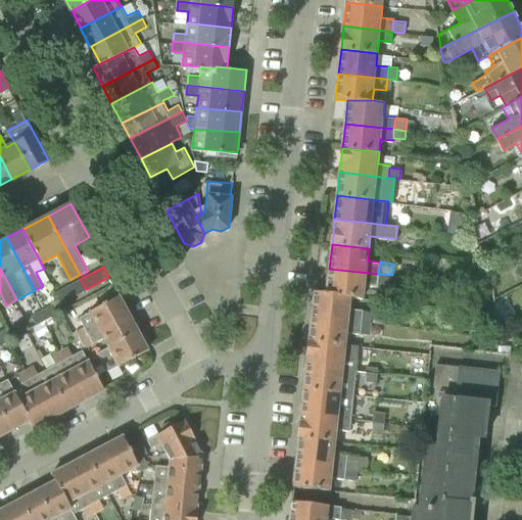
[(326,292),(350,294),(363,295),(364,285),(377,286),(378,274),(329,269),(326,292)]
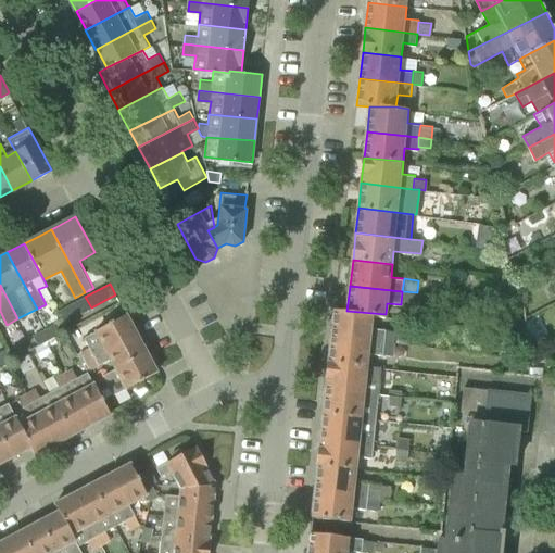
[(416,305),(417,292),(402,291),(401,304),(416,305)]
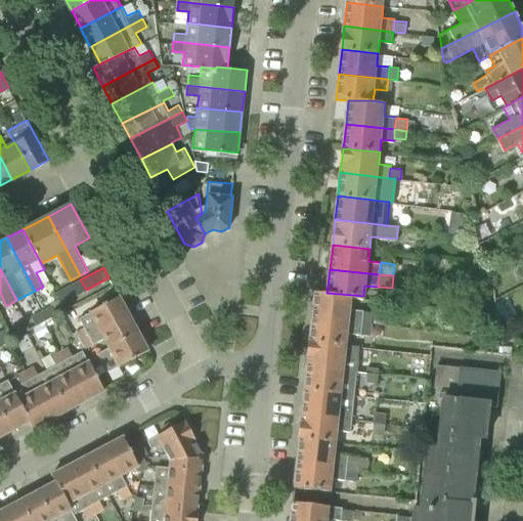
[(56,292),(61,301),(86,290),(80,279),(56,292)]
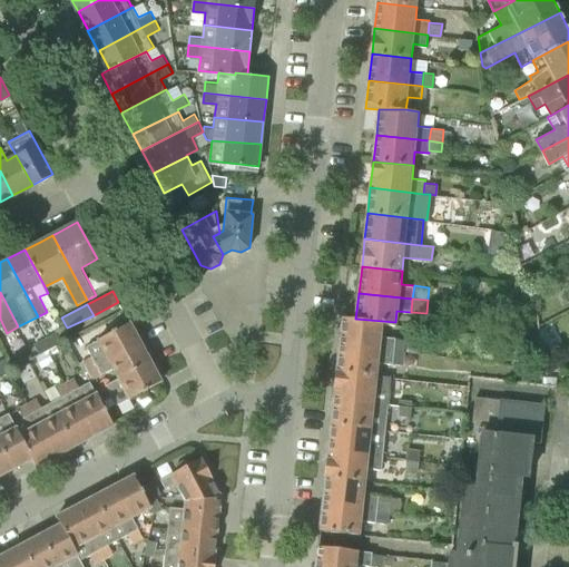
[(340,344),(394,349),(395,338),(382,335),(382,328),(382,321),(355,319),(343,316),(340,344)]
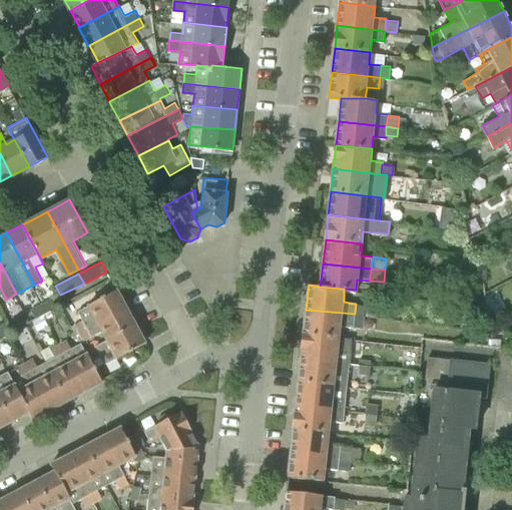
[(74,324),(78,331),(126,306),(117,289),(87,305),(87,306),(78,311),(83,320),(74,324)]
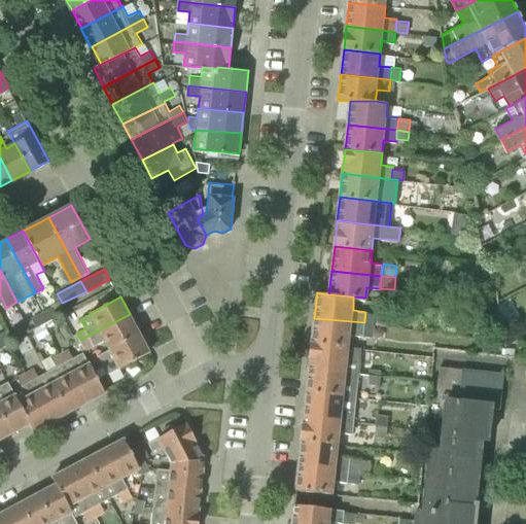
[(48,310),(42,313),(46,320),(56,316),(51,308),(48,310)]
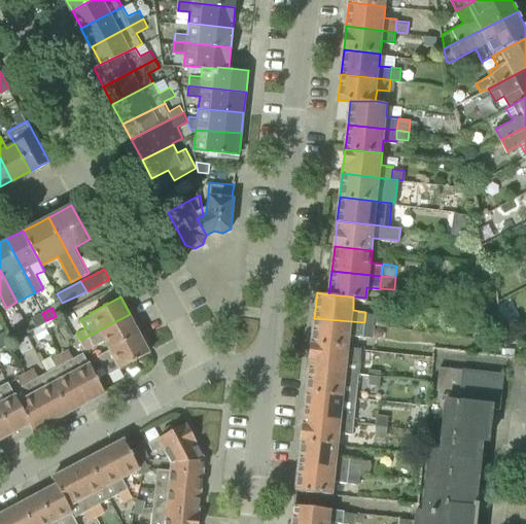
[(377,313),(365,312),(364,322),(370,323),(376,324),(377,313)]
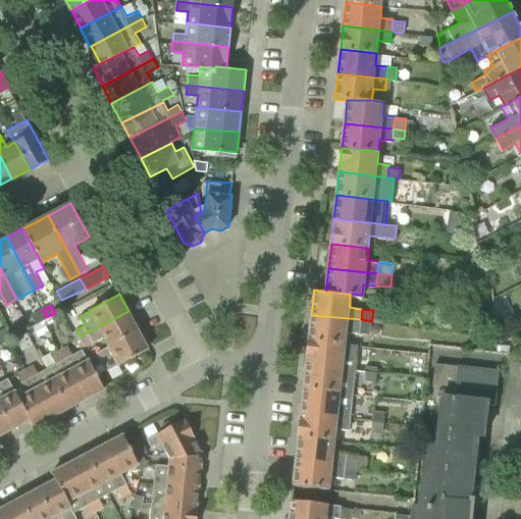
[(33,314),(37,322),(46,317),(42,310),(33,314)]
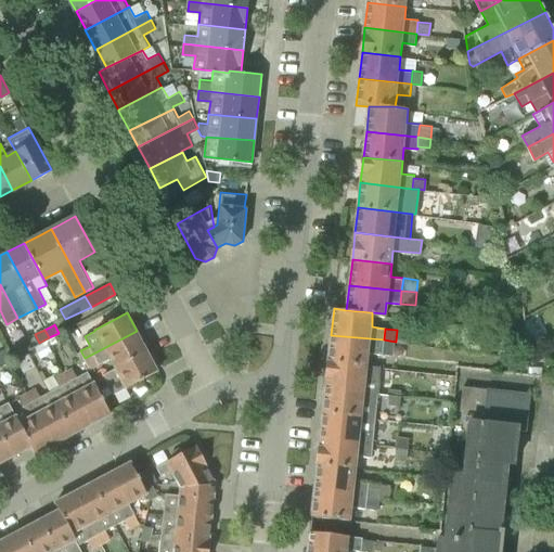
[(110,358),(114,368),(146,350),(137,331),(85,358),(90,369),(110,358)]
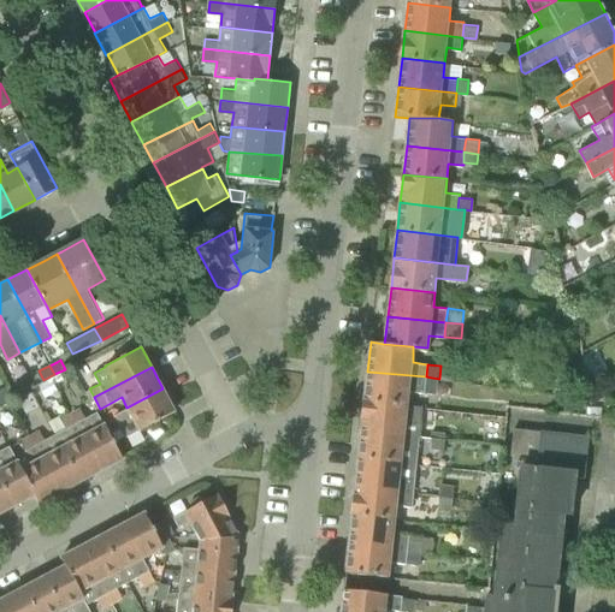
[(364,400),(408,405),(409,390),(425,391),(426,376),(367,372),(364,400)]
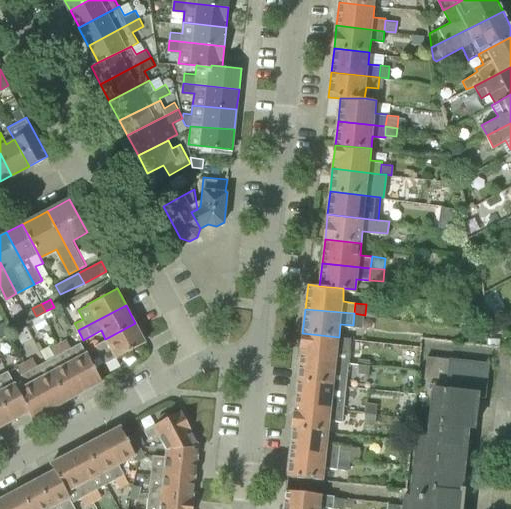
[(19,325),(30,319),(26,312),(15,317),(19,325)]
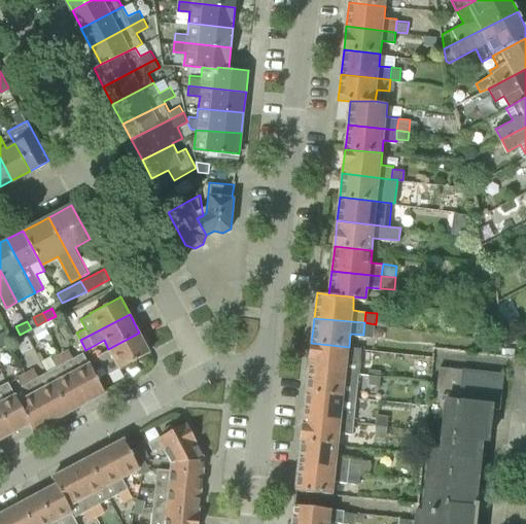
[(375,337),(376,324),(370,323),(364,322),(363,335),(367,336),(375,337)]
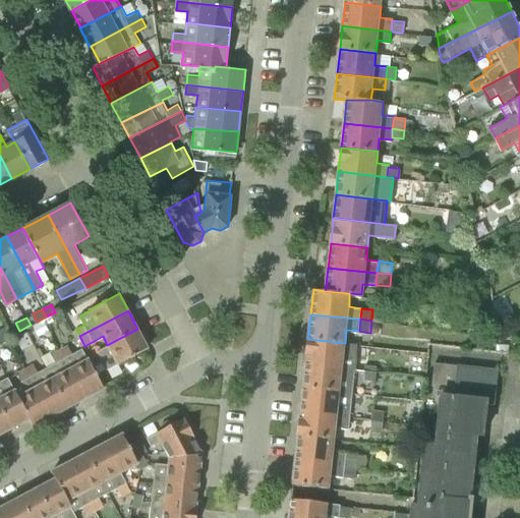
[(0,341),(13,335),(7,325),(0,328),(0,341)]
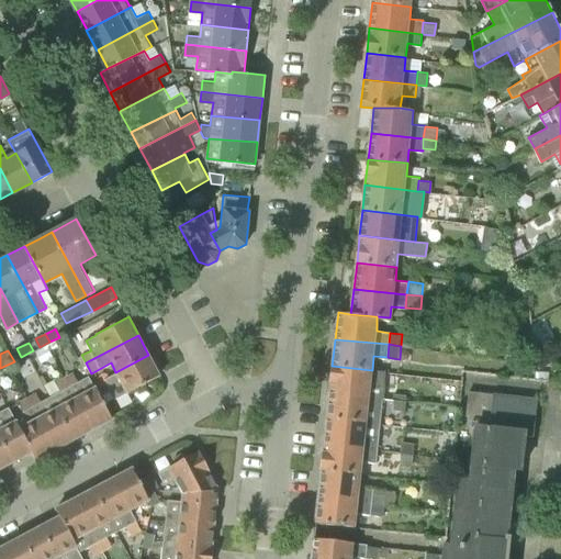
[(102,392),(111,388),(115,398),(159,375),(148,355),(115,372),(97,382),(102,392)]
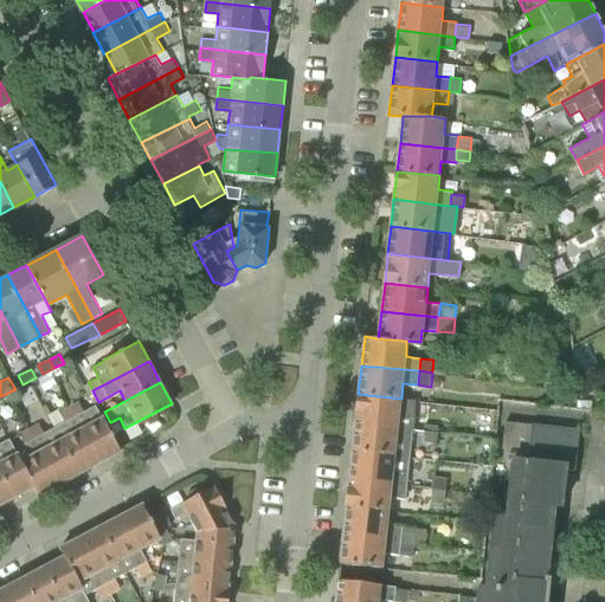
[(355,421),(412,427),(414,400),(401,399),(358,394),(355,421)]
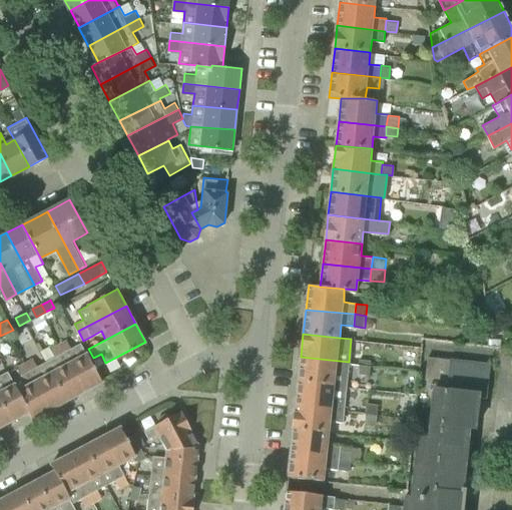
[(102,382),(100,378),(81,342),(72,347),(67,339),(59,343),(84,391),(102,382)]
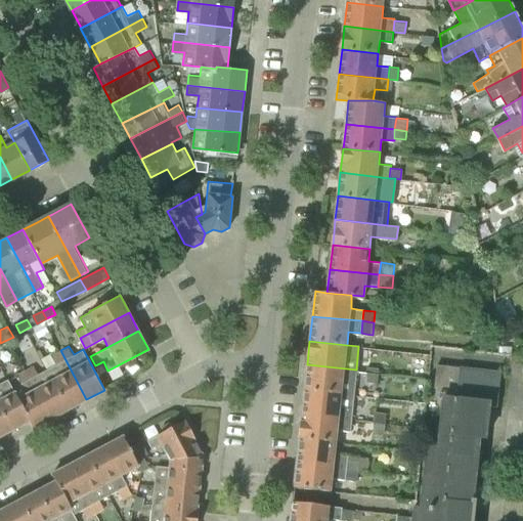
[(70,408),(86,399),(60,350),(51,354),(56,363),(48,367),(70,408)]
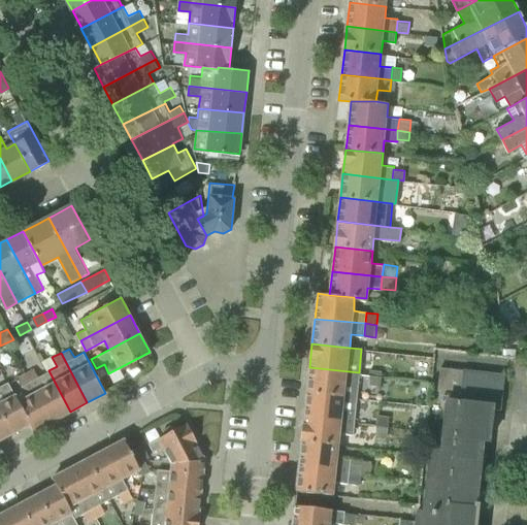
[(53,421),(70,412),(48,370),(39,375),(34,367),(26,371),(48,415),(53,421)]
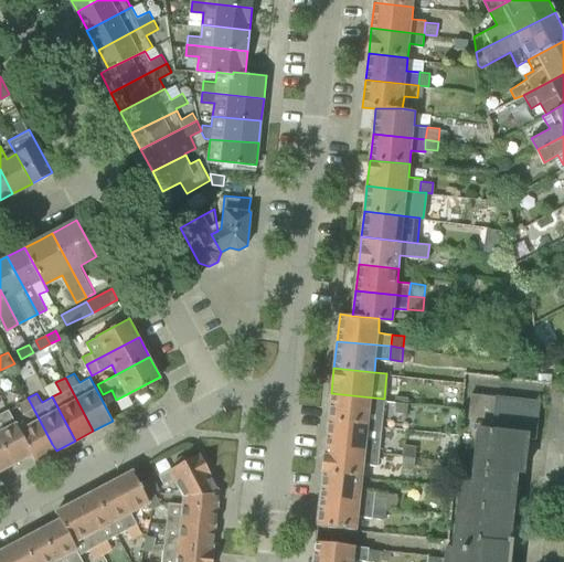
[(328,420),(382,426),(384,399),(331,393),(328,420)]
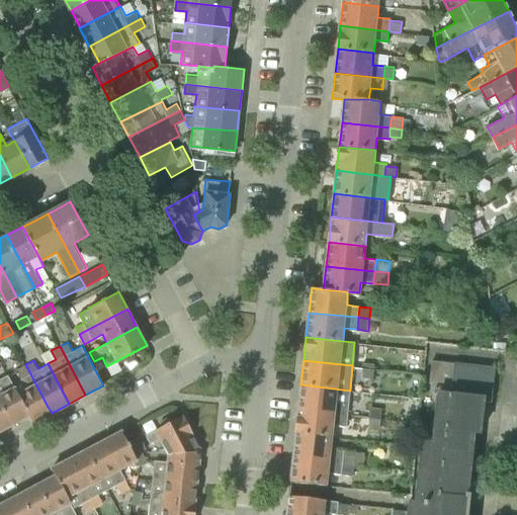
[(407,508),(394,506),(393,514),(475,514),(475,513),(468,512),(470,493),(468,493),(475,433),(481,433),(485,400),(492,401),(496,365),(454,360),(454,361),(441,360),(439,383),(437,390),(431,440),(421,439),(414,500),(408,499),(407,508)]
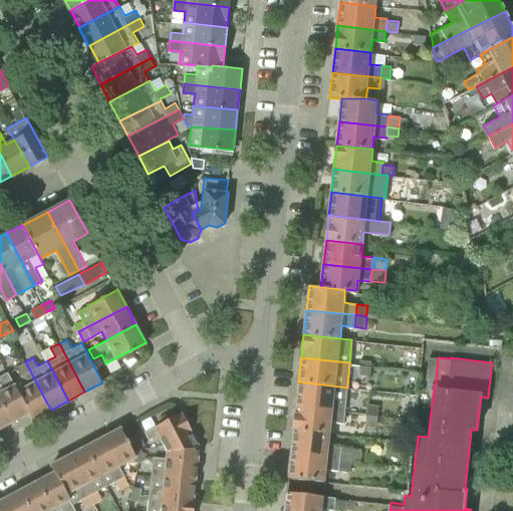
[(51,410),(47,404),(25,361),(16,366),(21,374),(13,379),(29,413),(33,420),(51,410)]
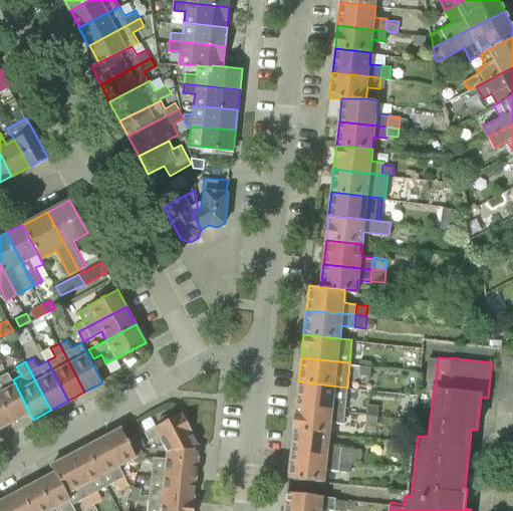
[(360,363),(359,373),(370,375),(371,365),(360,363)]
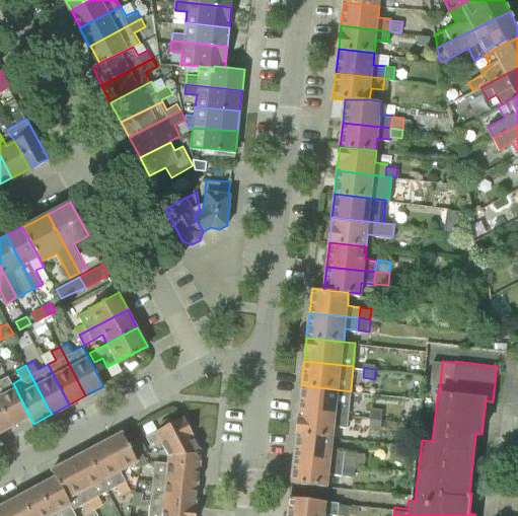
[(0,400),(12,425),(29,417),(13,383),(9,374),(0,378),(0,400)]
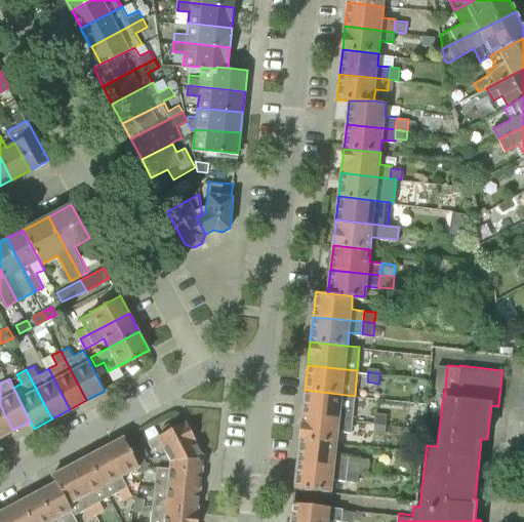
[(303,413),(353,418),(355,396),(305,390),(303,413)]
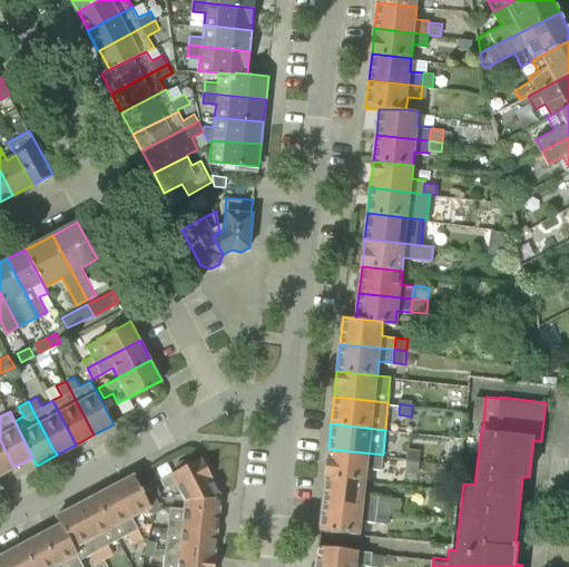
[(0,473),(13,467),(0,440),(0,473)]
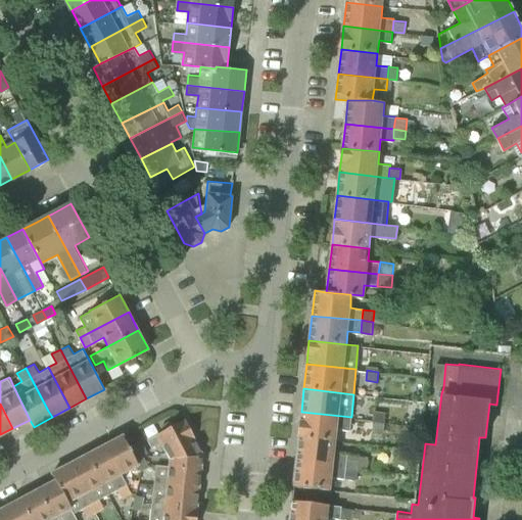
[(373,420),(384,421),(385,412),(374,410),(373,420)]
